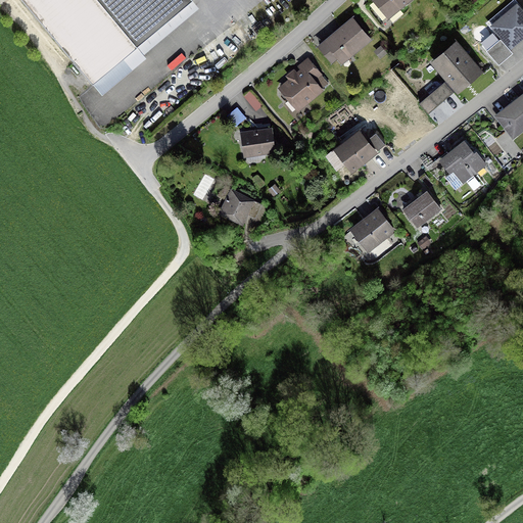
[(21,0),(98,91),(198,7),(192,0),(21,0)]
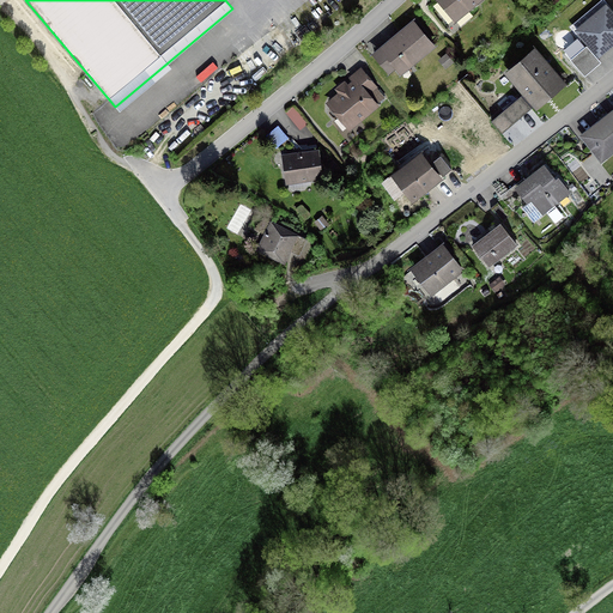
[(436,0),(454,20),(478,0),(436,0)]
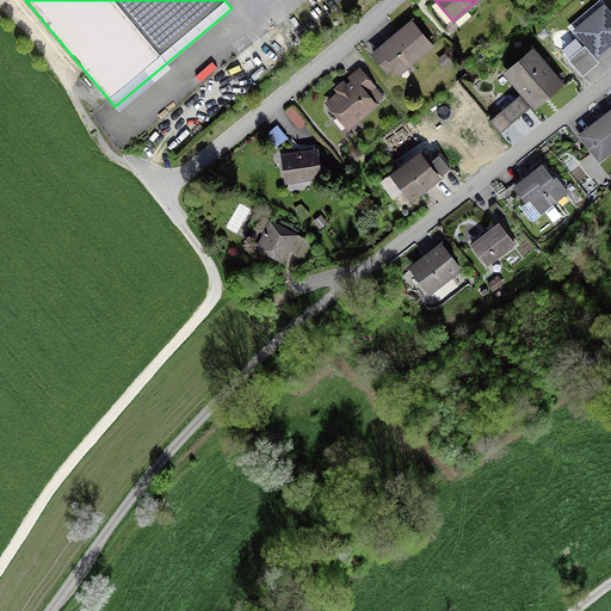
[(610,45),(610,17),(604,10),(575,35),(596,59),(610,45)]
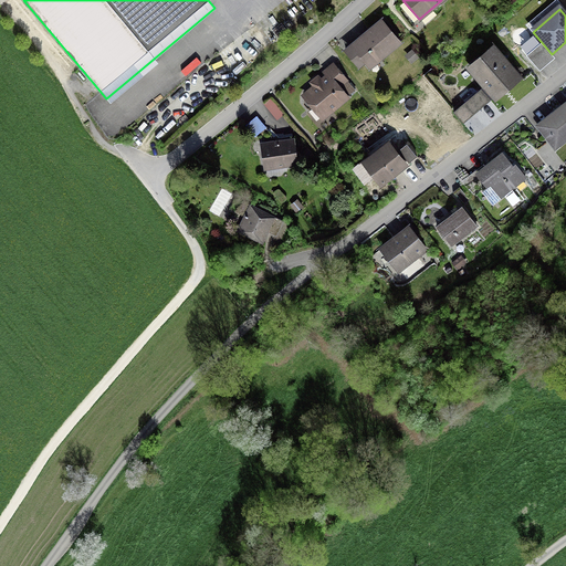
[(399,43),(380,21),(350,46),(369,67),(399,43)]
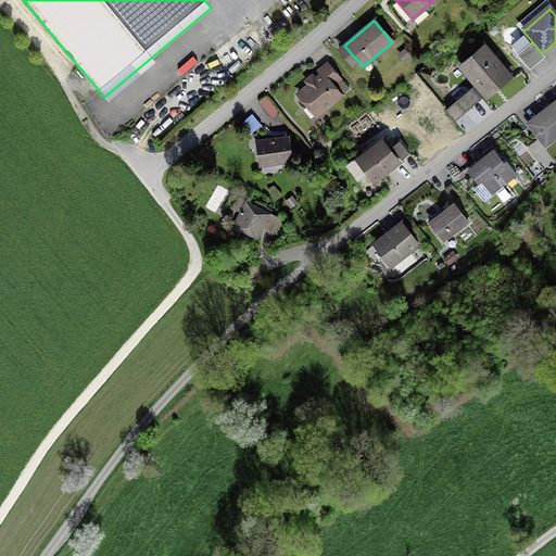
[(444,111),(454,122),(507,76),(484,50),(464,68),(479,87),(466,98),(464,95),(444,111)]
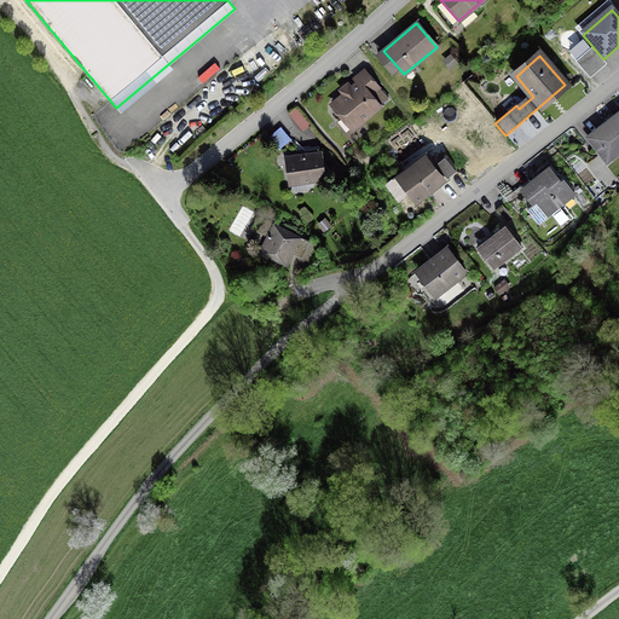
[(376,88),(363,71),(353,80),(357,85),(351,90),(347,85),(340,91),(343,96),(333,105),(335,108),(333,110),(333,114),(335,119),(340,117),(342,116),(352,128),(377,106),(368,96),(376,88)]
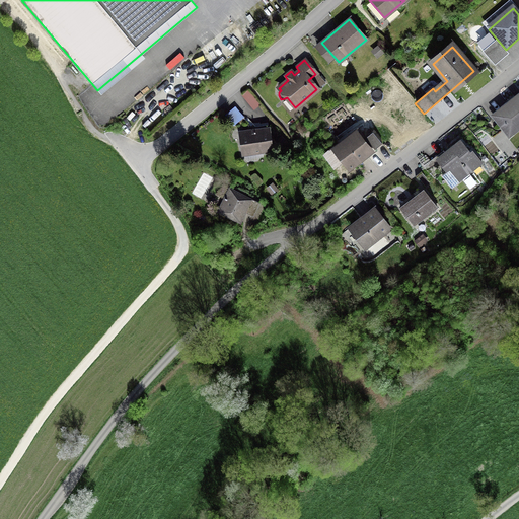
[(518,128),(518,93),(507,103),(508,105),(496,114),(511,134),(518,128)]
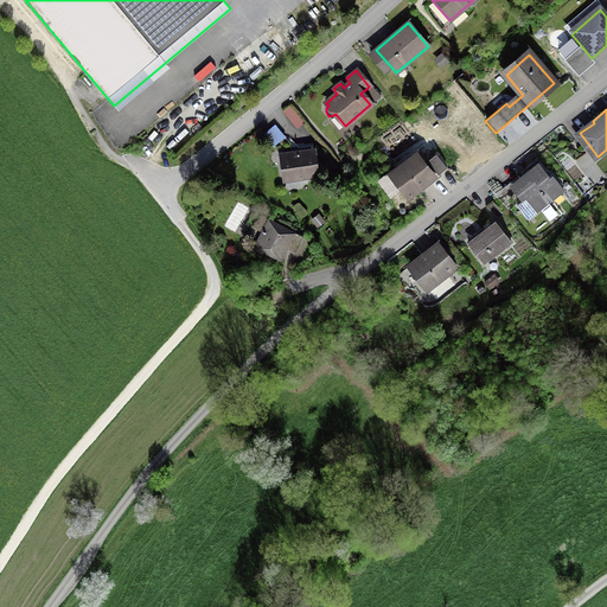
[(296,128),(302,123),(292,110),(286,116),(296,128)]
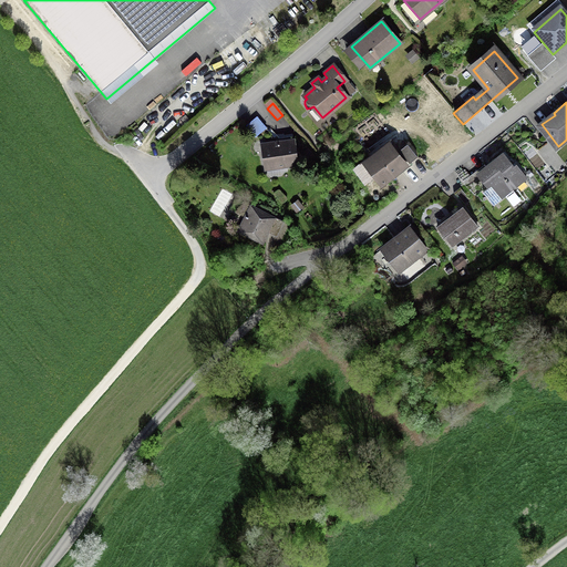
[(256,136),(265,129),(256,117),(247,125),(256,136)]
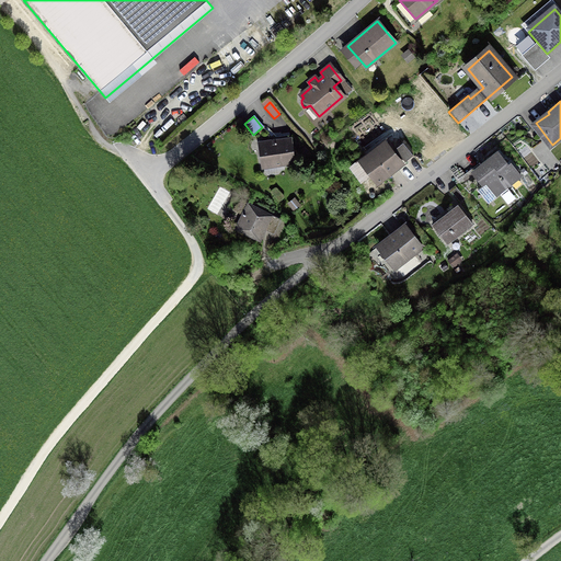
[(294,163),(289,138),(258,144),(262,168),(294,163)]
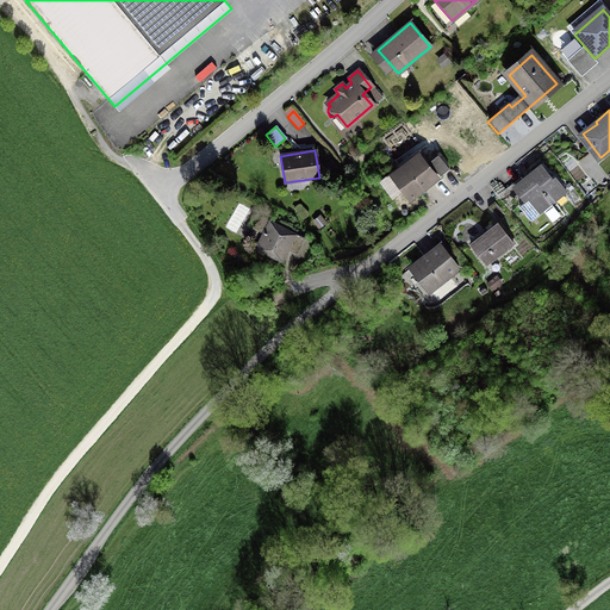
[(411,198),(435,179),(417,155),(392,174),(411,198)]
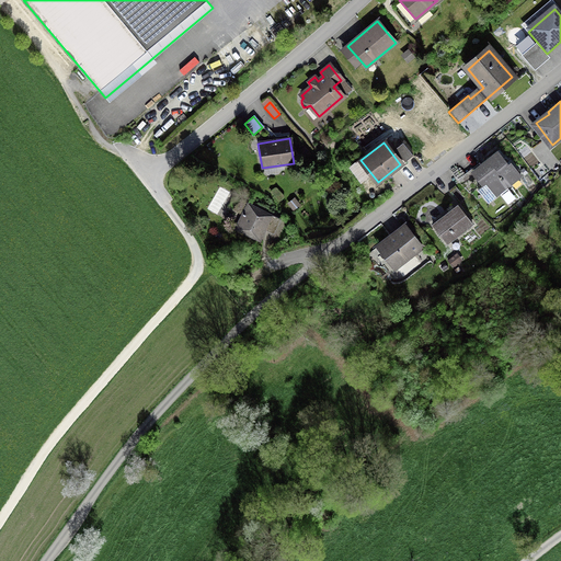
[(405,161),(412,156),(402,144),(396,148),(405,161)]
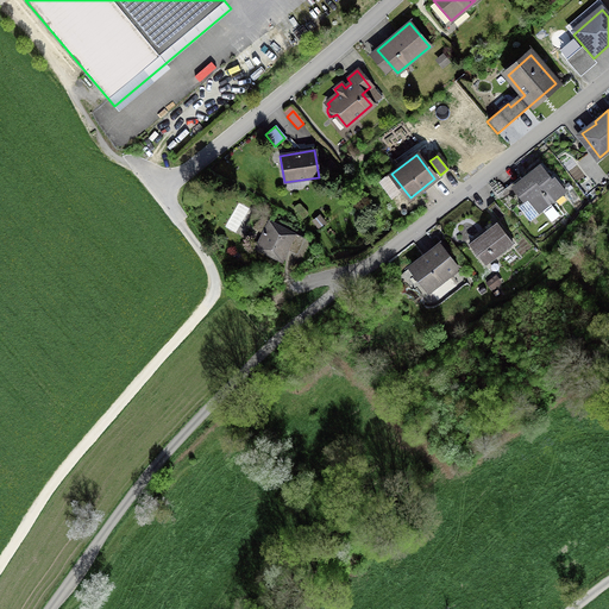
[(538,215),(537,214),(564,192),(553,177),(551,180),(539,165),(521,180),(523,183),(514,190),(523,202),(518,207),(529,221),(538,215)]
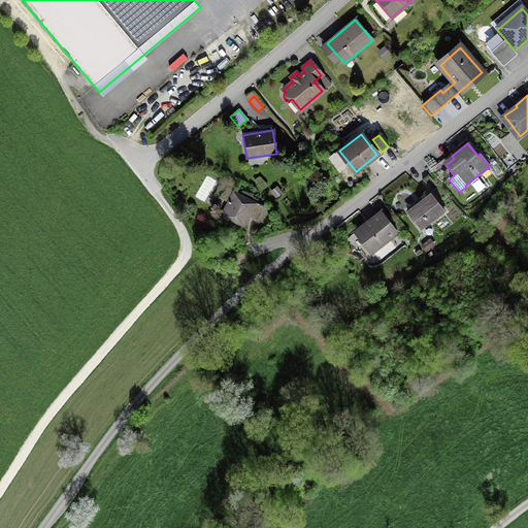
[(220,216),(243,228),(256,203),(232,192),(225,206),(217,201),(212,209),(221,213),(220,216)]
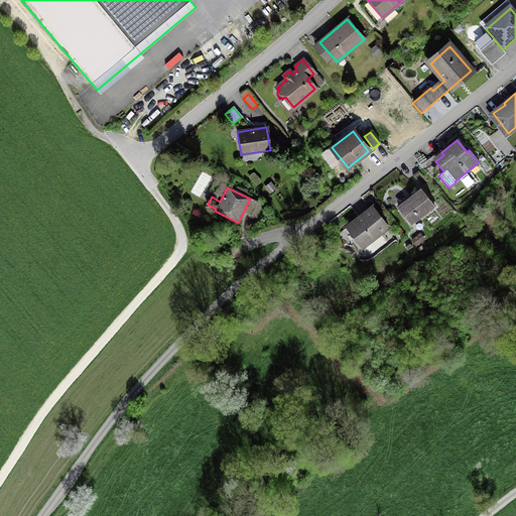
[(419,218),(433,207),(420,189),(397,207),(407,220),(415,214),(419,218)]
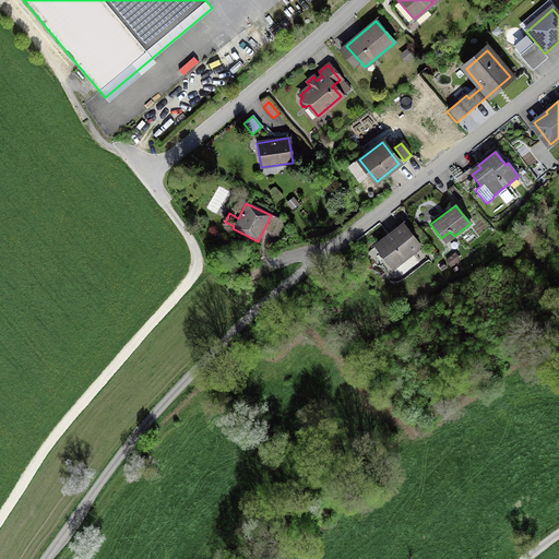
[(418,247),(402,225),(377,245),(394,266),(418,247)]
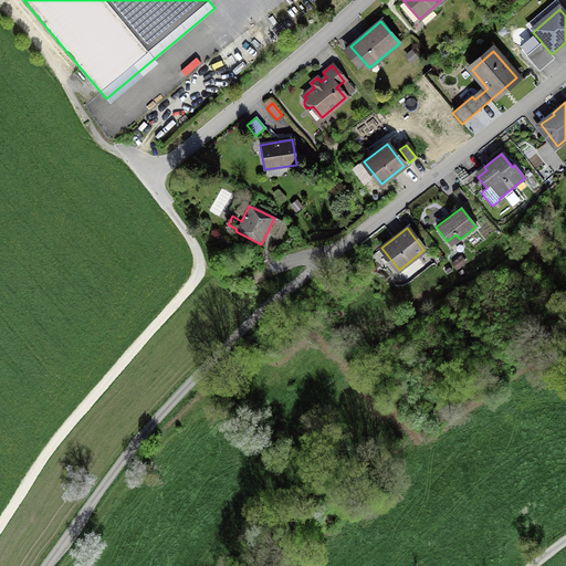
[(427,268),(431,264),(426,258),(422,261),(427,268)]
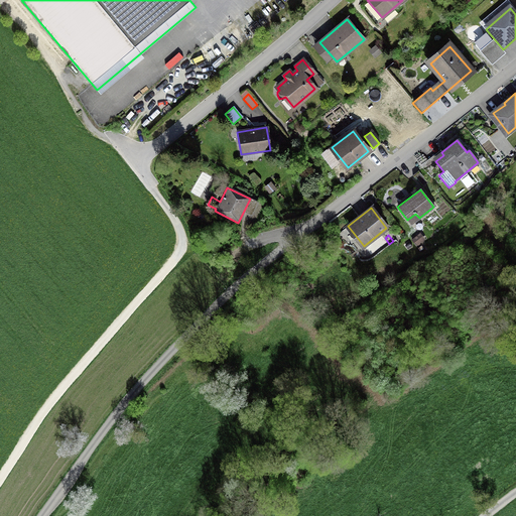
[(415,246),(421,241),(417,235),(411,240),(415,246)]
